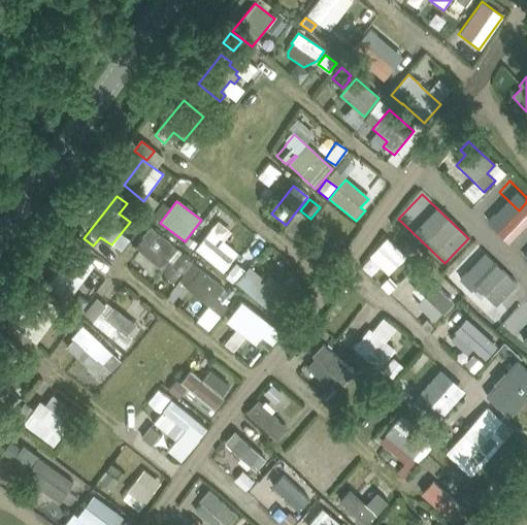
[(87,227),(78,222),(73,228),(81,234),(87,227)]
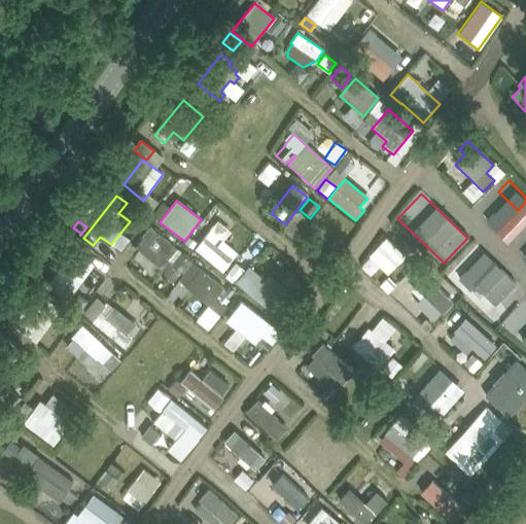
[(134,248),(165,274),(163,276),(172,285),(189,264),(180,254),(181,254),(177,250),(177,251),(149,229),(142,237),(143,238),(134,248)]
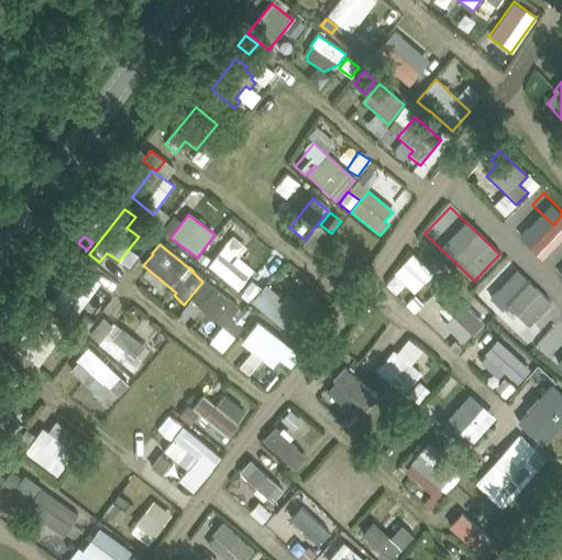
[(238,292),(253,272),(224,248),(208,267),(238,292)]
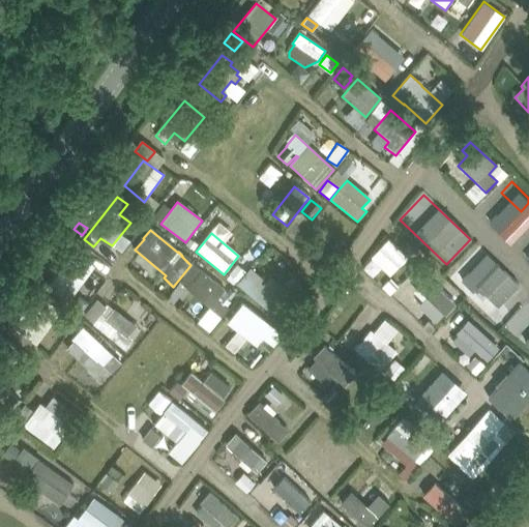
[(198,244),(189,239),(184,246),(193,252),(198,244)]
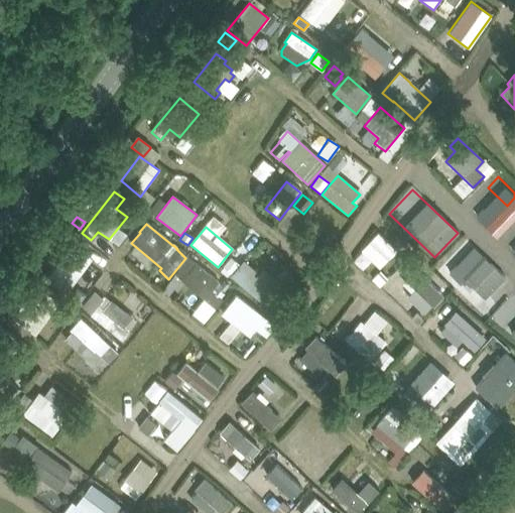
[(378,233),(359,251),(378,270),(396,252),(378,233)]
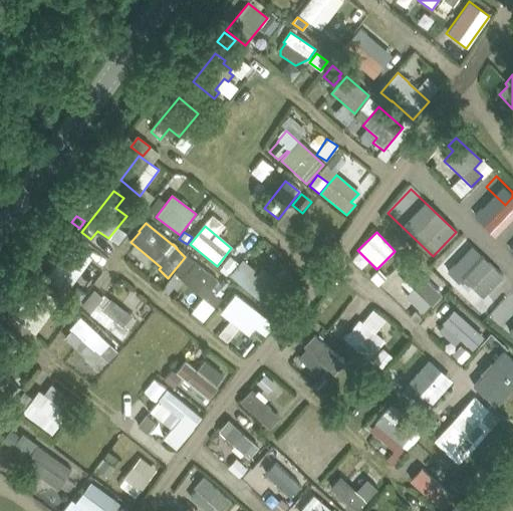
[(73,234),(68,242),(78,249),(84,242),(73,234)]
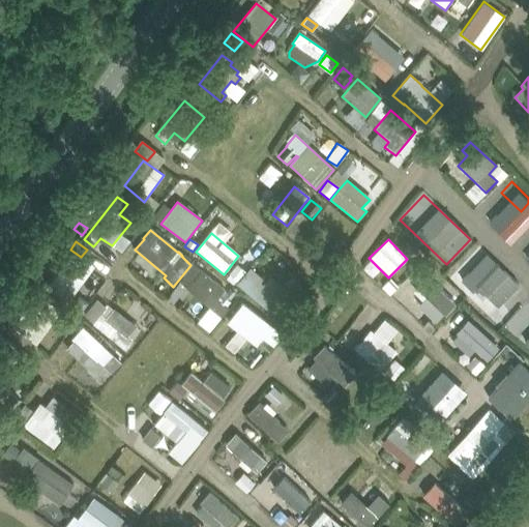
[(486,253),(463,276),(495,308),(518,285),(486,253)]
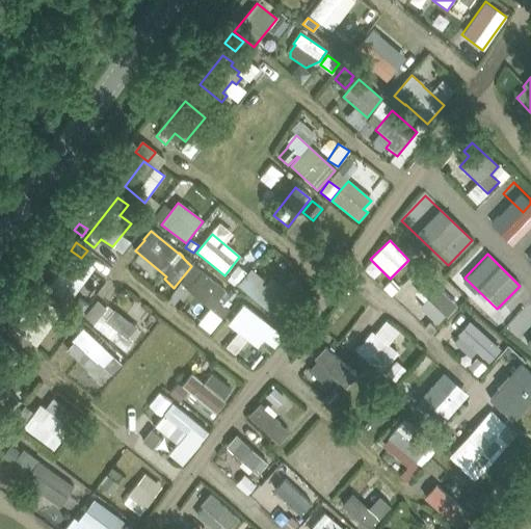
[(96,270),(75,255),(47,291),(69,307),(96,270)]
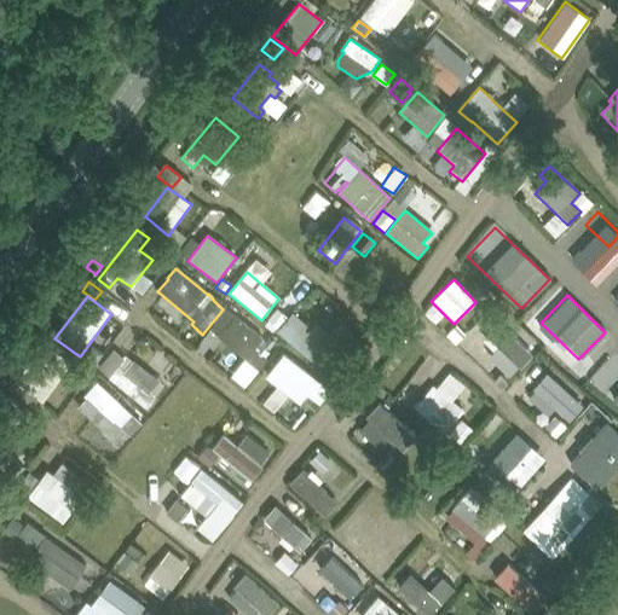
[(269,321),(276,329),(277,330),(287,319),(277,311),(267,321),(269,321)]
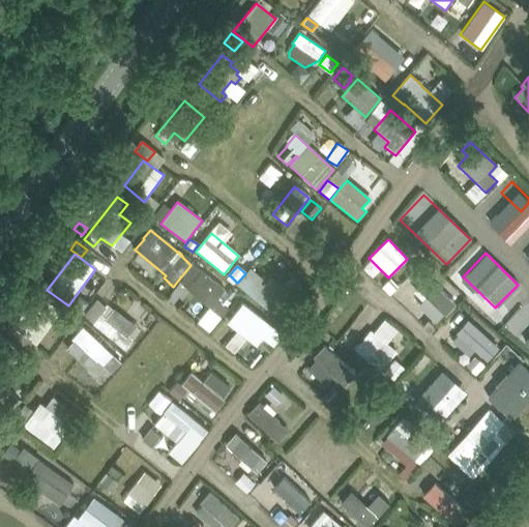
[(272,294),(261,284),(263,281),(251,269),(236,284),(278,320),(287,311),(289,312),(298,301),(280,286),(272,294)]
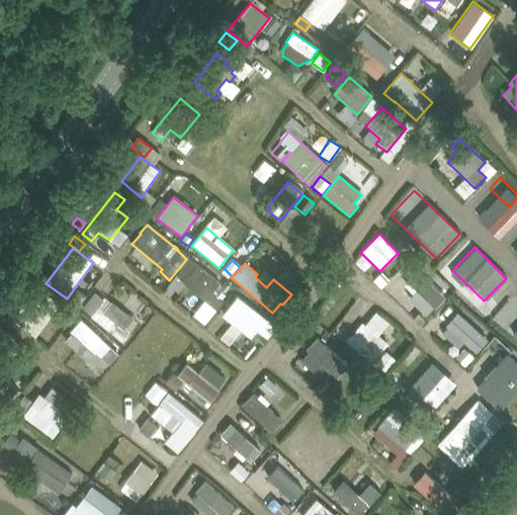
[(410,264),(385,289),(400,303),(414,287),(434,308),(444,297),(410,264)]
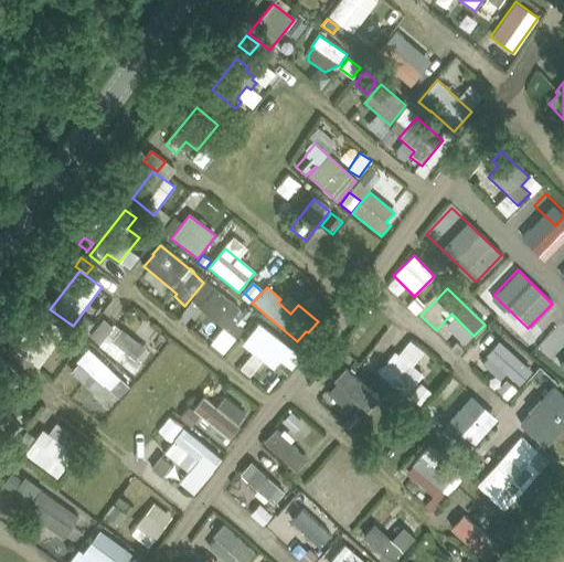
[(240,310),(213,290),(206,300),(205,300),(198,309),(215,324),(214,325),(235,340),(244,329),(232,320),(240,310)]
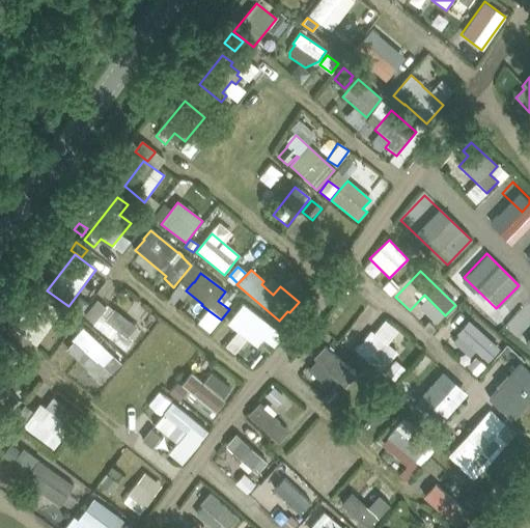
[(390,297),(396,290),(389,283),(383,289),(390,297)]
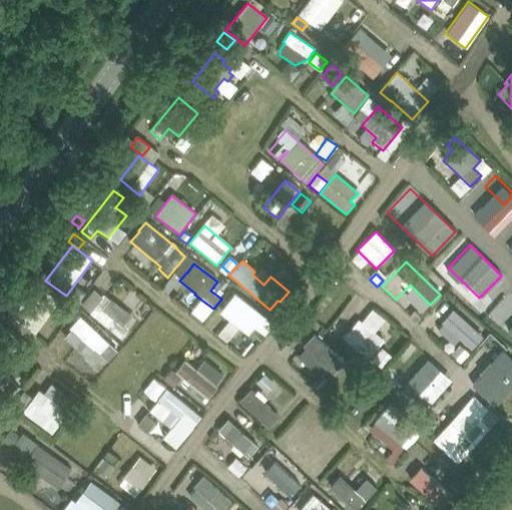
[(12,319),(35,335),(58,302),(36,286),(12,319)]
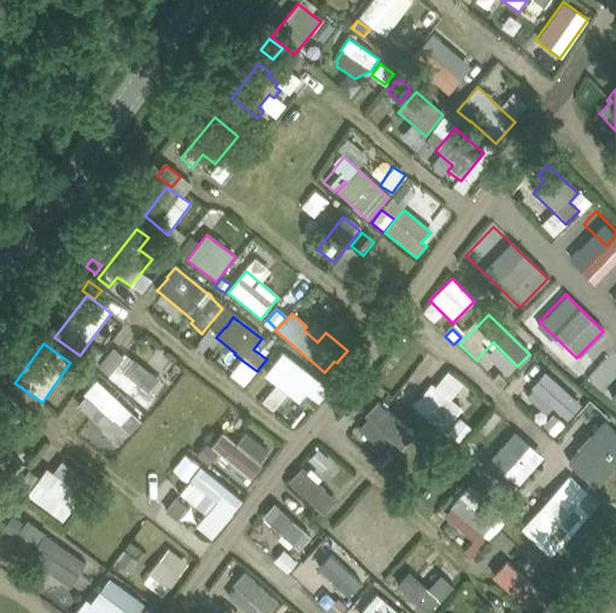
[(117,366),(124,358),(112,351),(97,369),(109,377),(107,378),(146,408),(154,398),(148,393),(158,381),(133,360),(123,371),(117,366)]
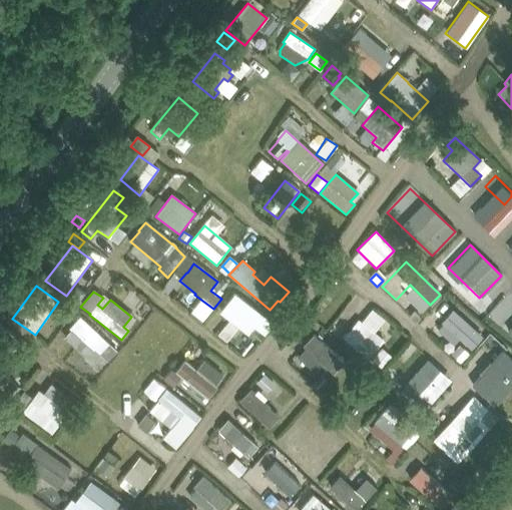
[(249,338),(256,329),(264,336),(273,325),(234,295),(226,305),(225,304),(218,314),(249,338)]
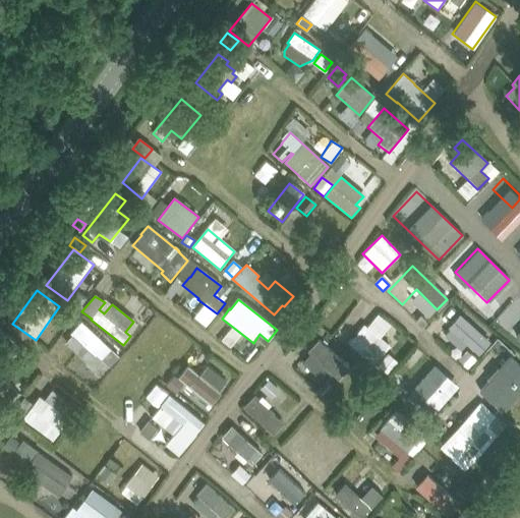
[(456,351),(466,343),(476,355),(489,345),(463,312),(440,332),(456,351)]
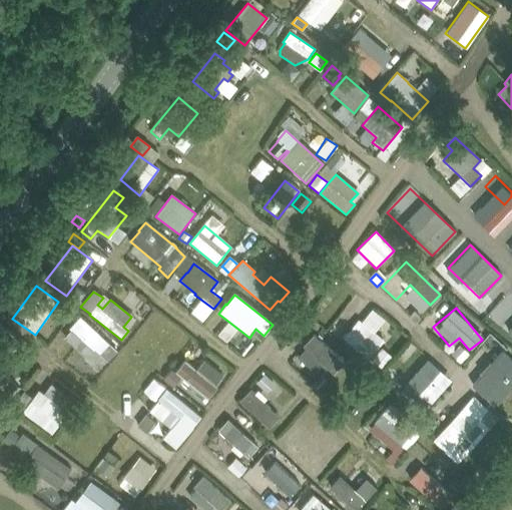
[(408,318),(416,324),(421,318),(414,311),(408,318)]
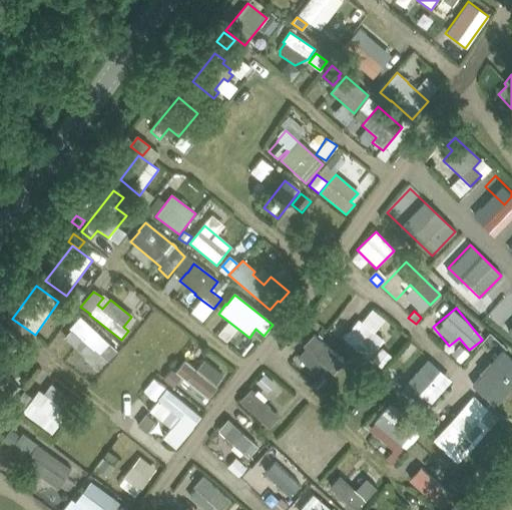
[(71,331),(64,339),(79,353),(90,364),(98,355),(99,354),(107,362),(116,352),(109,345),(80,317),(69,329),(71,331)]
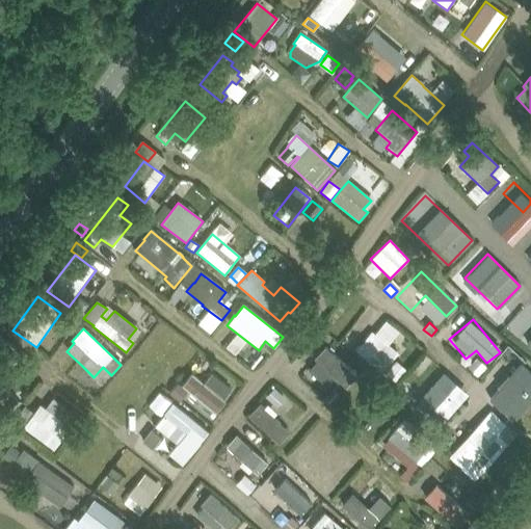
[(364,343),(356,351),(382,373),(390,364),(398,353),(373,334),(366,344),(364,343)]
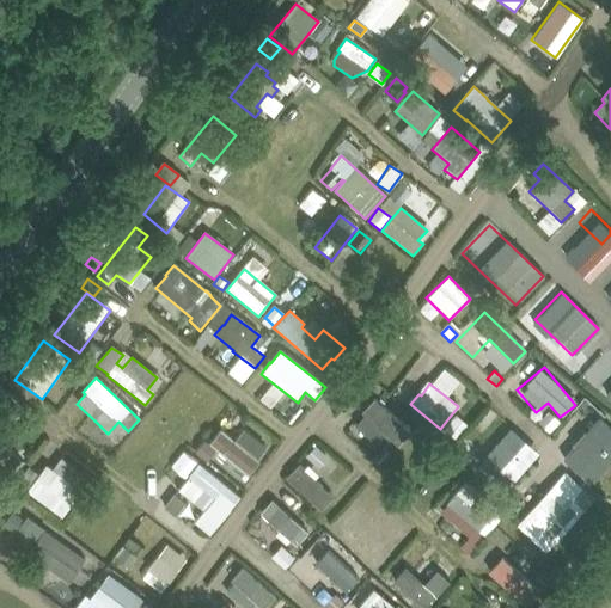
[(0,448),(14,430),(16,418),(8,412),(13,406),(0,397),(0,448)]
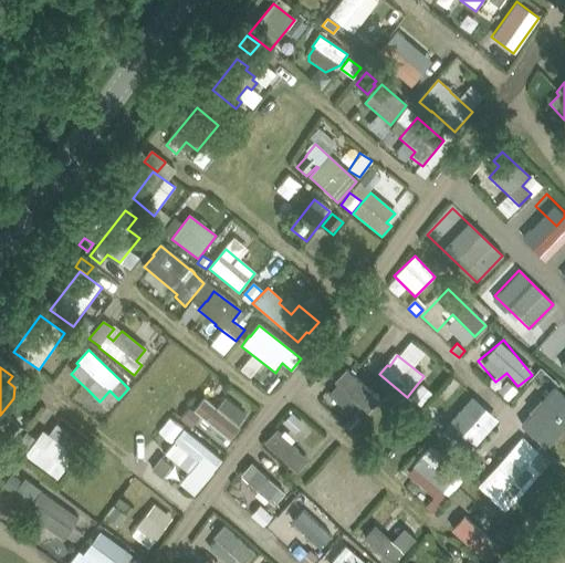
[(351,405),(364,415),(379,397),(345,367),(334,382),(355,399),(351,405)]
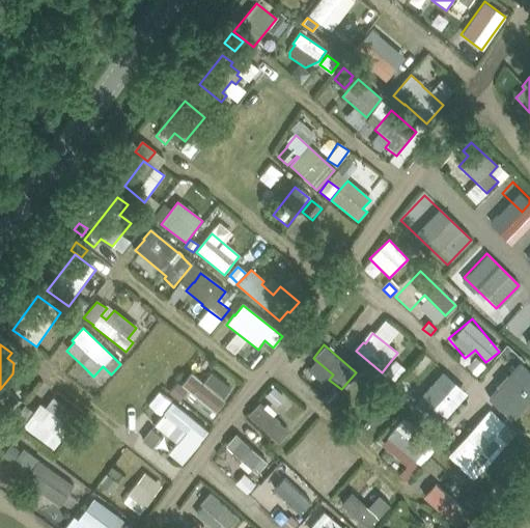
[(475,358),(466,367),(476,378),(485,367),(475,358)]
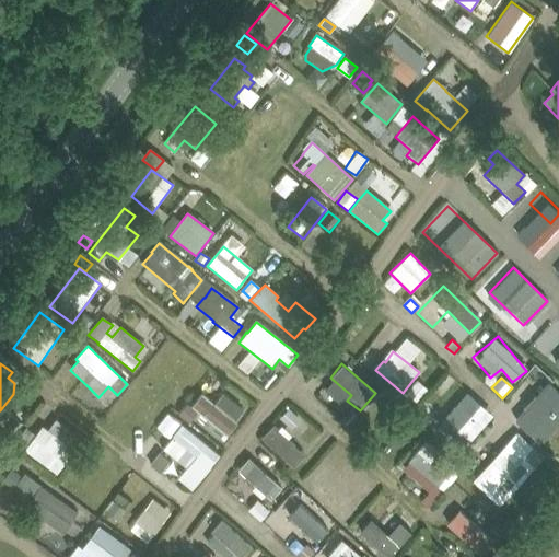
[(417,381),(405,394),(416,404),(428,391),(417,381)]
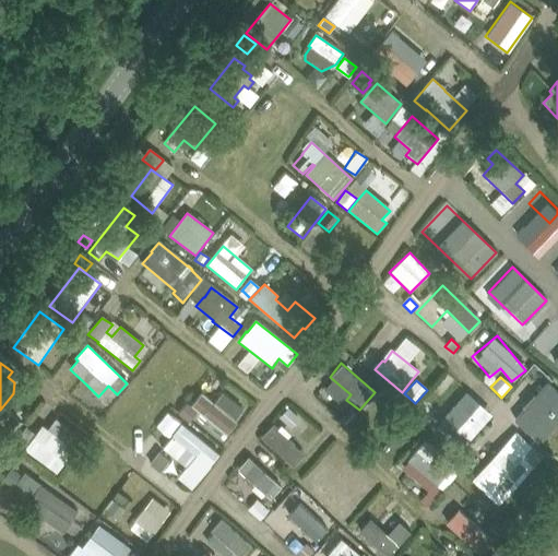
[(538,444),(557,422),(557,394),(547,385),(514,421),(538,444)]
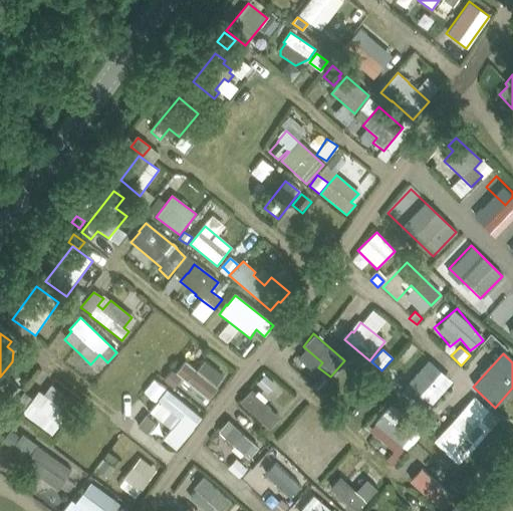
[(429,361),(402,392),(425,413),(452,381),(429,361)]
